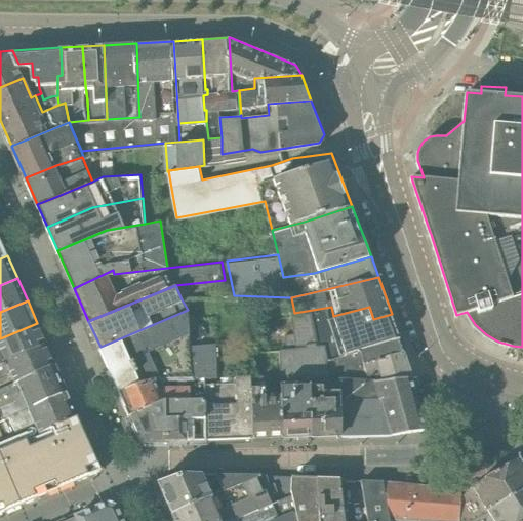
[(331,307),(294,313),(292,314),(295,331),(285,333),(287,348),(280,349),(281,374),(315,375),(342,375),(357,375),(356,371),(353,361),(333,366),(330,357),(400,337),(392,314),(373,319),(369,307),(333,316),(331,307)]
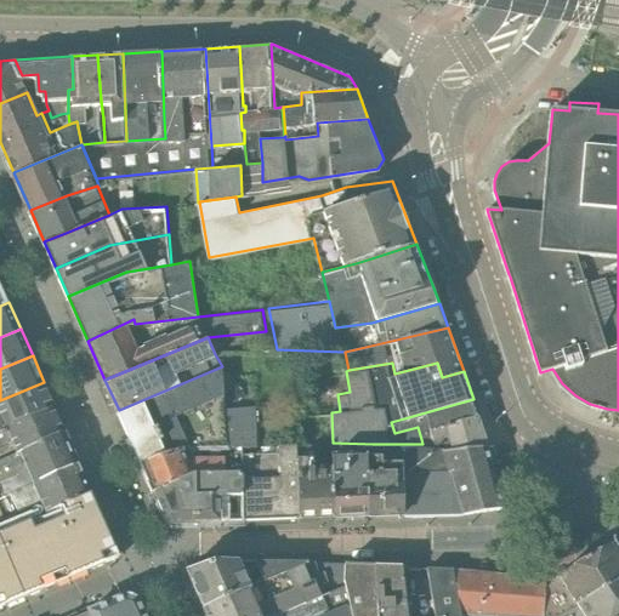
[(222,366),(119,410),(140,460),(155,452),(175,448),(243,445),(257,444),(256,404),(226,406),(222,366)]
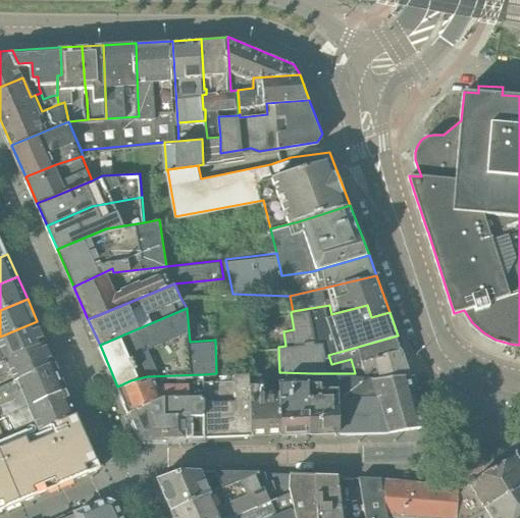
[(0,362),(46,342),(37,321),(0,337),(0,362)]
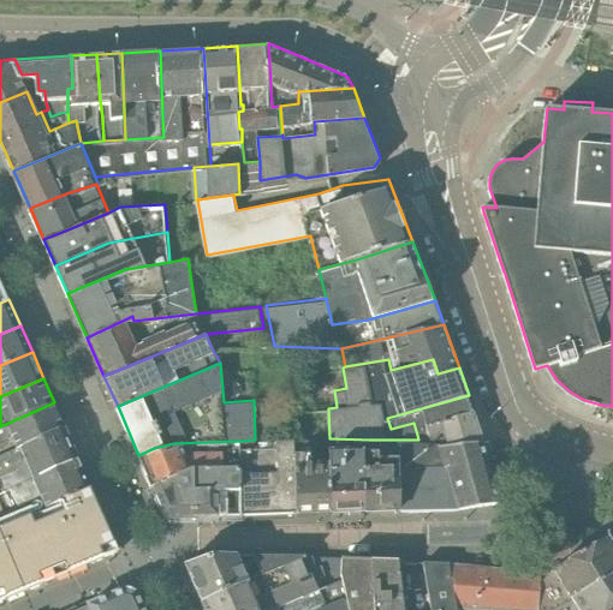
[(446,416),(474,411),(469,395),(387,418),(391,429),(414,423),(417,435),(433,431),(434,435),(451,432),(446,416)]
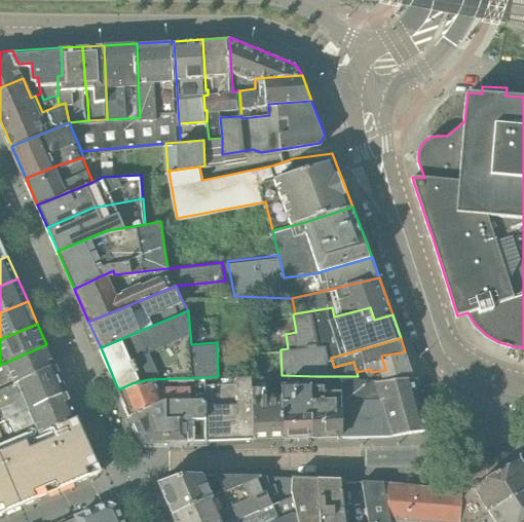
[(0,389),(55,366),(46,344),(0,365),(0,389)]
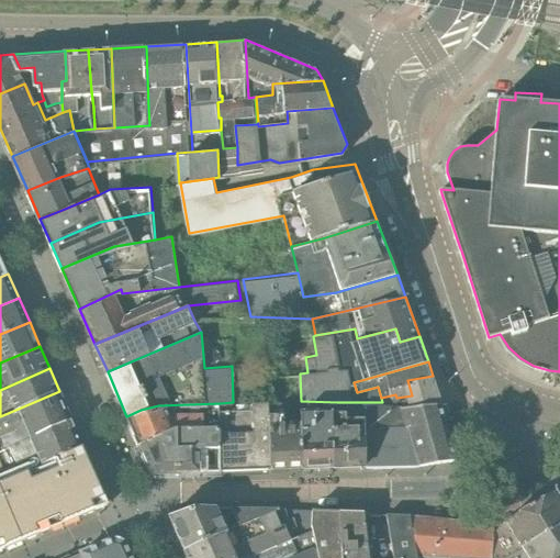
[(382,402),(440,402),(433,376),(407,380),(412,395),(396,398),(395,394),(381,398),(382,402)]
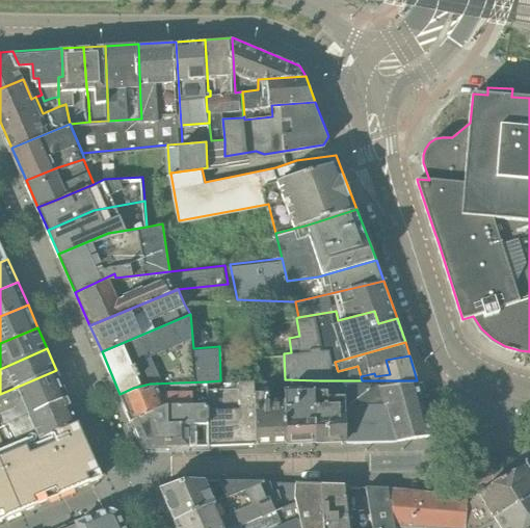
[(0,425),(69,396),(56,370),(0,394),(0,425)]
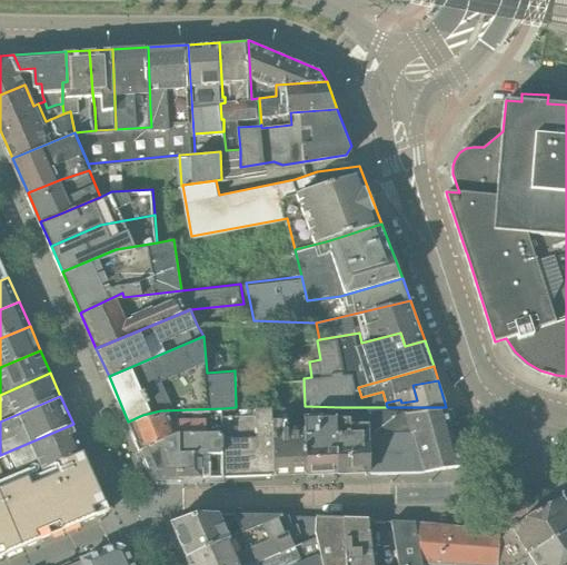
[(272,407),(275,473),(307,472),(305,406),(272,407)]
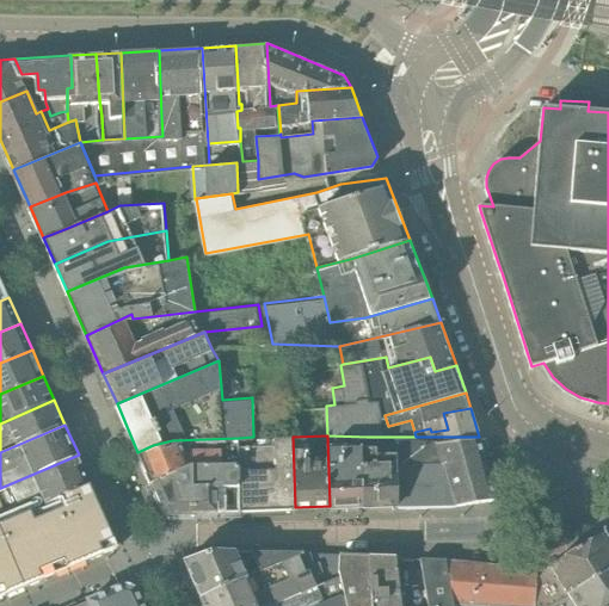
[(327,436),(330,506),(364,505),(367,437),(327,436)]
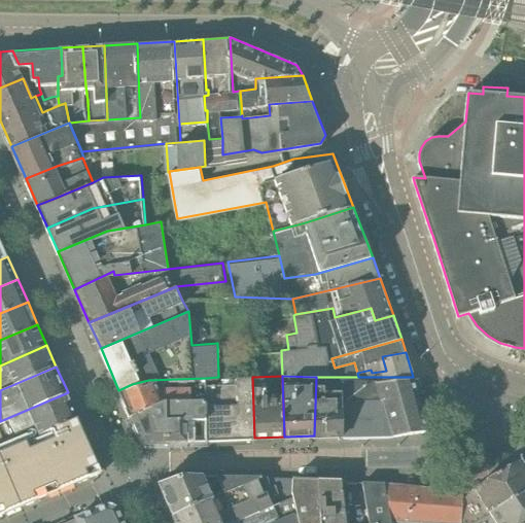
[(206,385),(206,401),(205,440),(254,438),(252,377),(238,377),(238,385),(206,385)]
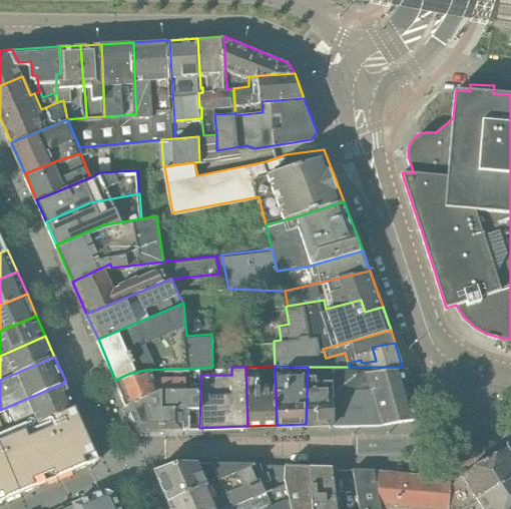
[(308,367),(306,424),(335,423),(334,389),(334,367),(308,367)]
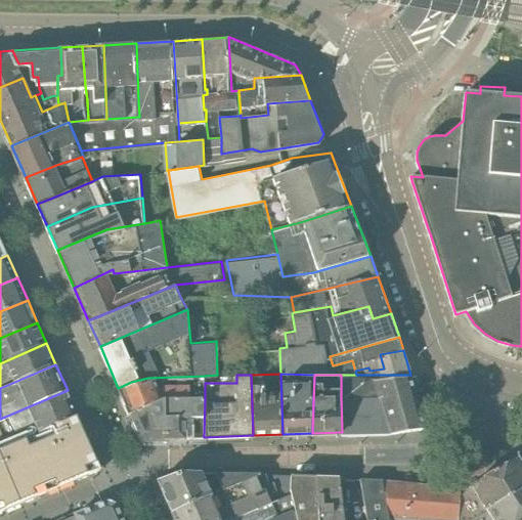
[(341,375),(341,397),(345,397),(346,434),(390,433),(390,432),(426,428),(410,375),(356,375),(341,375)]
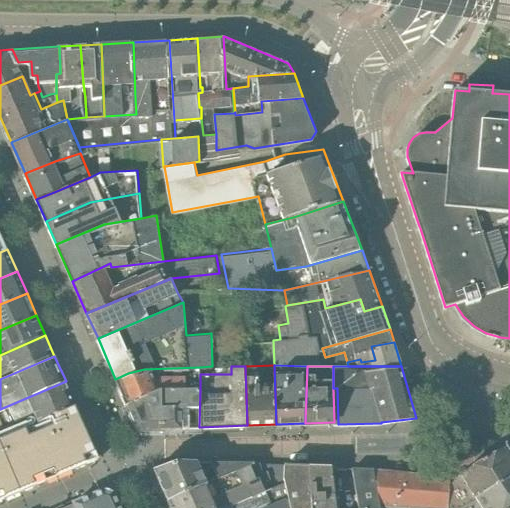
[(200,389),(200,374),(200,367),(144,369),(128,373),(115,379),(127,404),(160,390),(200,389)]
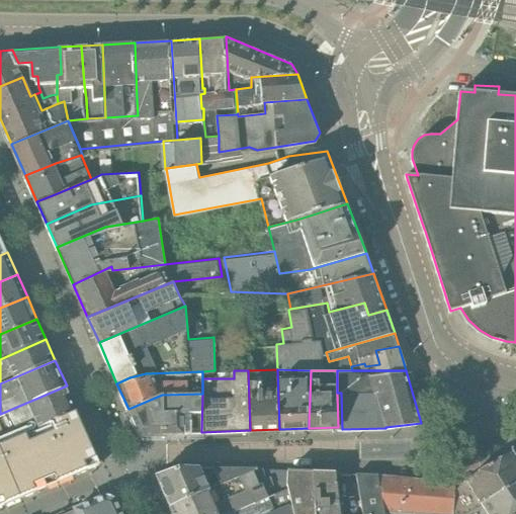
[(39,427),(77,410),(67,386),(0,414),(0,419),(4,430),(35,416),(39,427)]
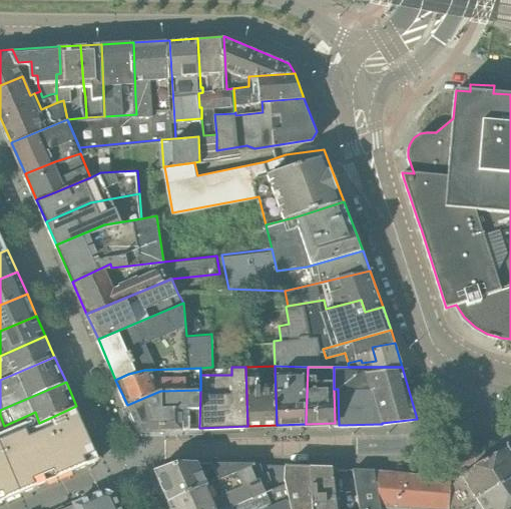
[(199,428),(200,390),(160,391),(127,405),(135,424),(144,429),(199,428)]
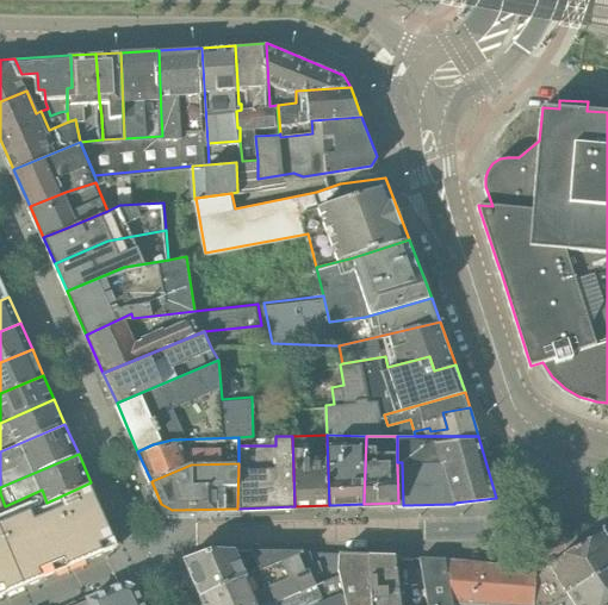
[(91,482),(47,503),(42,490),(5,506),(0,493),(0,594),(118,544),(91,482)]
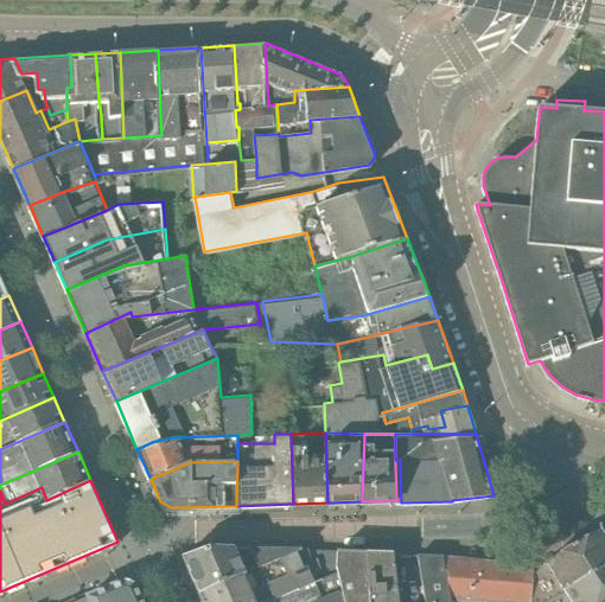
[(443,555),(452,596),(508,600),(529,601),(542,601),(540,597),(549,593),(551,594),(604,564),(604,535),(600,527),(565,550),(541,564),(443,555)]
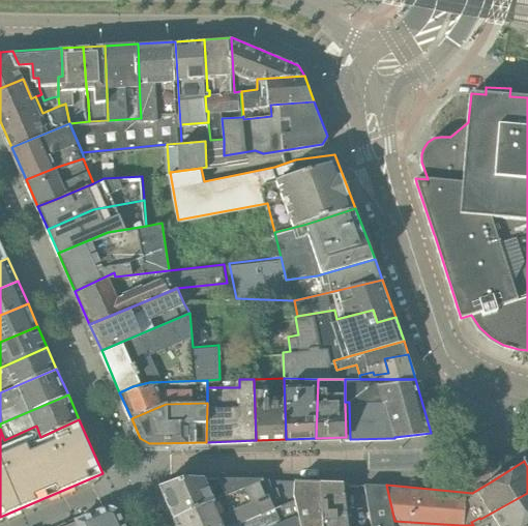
[(186,513),(224,496),(263,478),(185,478),(159,486),(174,518),(186,513)]
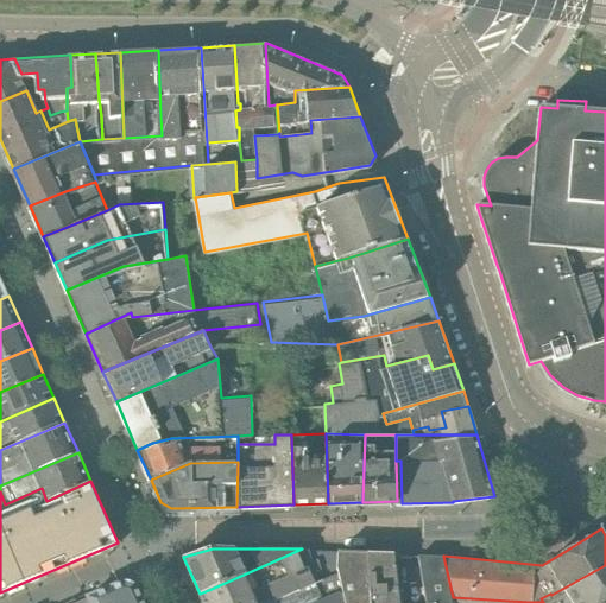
[(266,602),(319,581),(323,578),(310,548),(302,548),(257,569),(214,588),(200,594),(204,602),(266,602)]
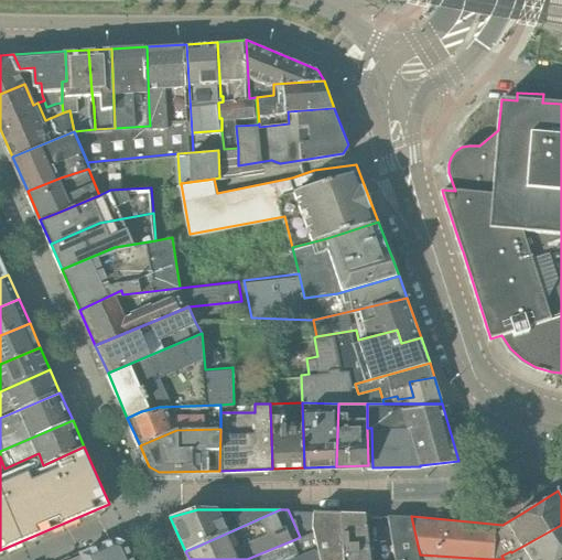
[(288,509),(300,537),(319,528),(316,510),(288,509)]
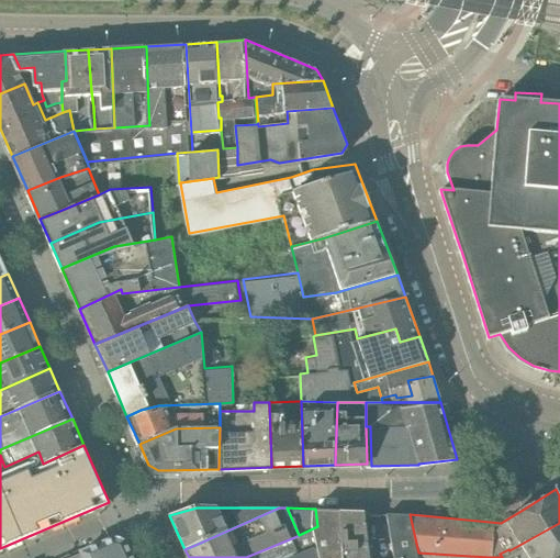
[(345,553),(342,510),(315,509),(317,526),(323,556),(345,553)]
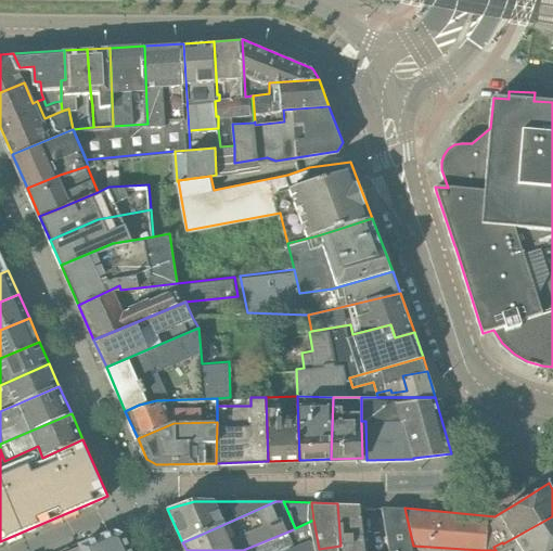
[(365,550),(359,504),(337,503),(341,546),(341,550),(365,550)]
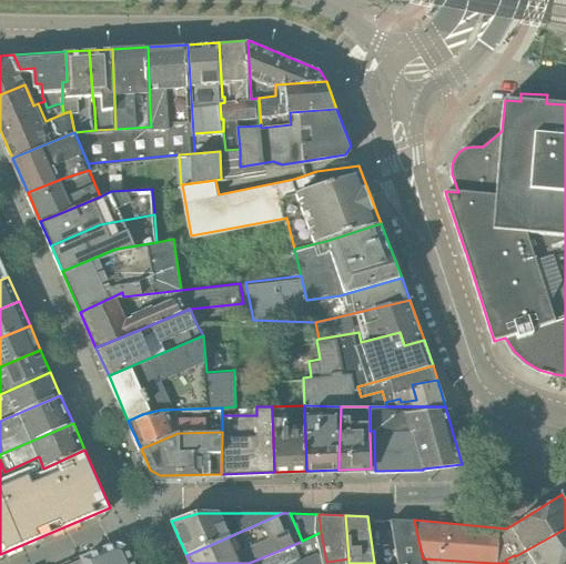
[(398,563),(391,516),(367,516),(374,563),(398,563)]
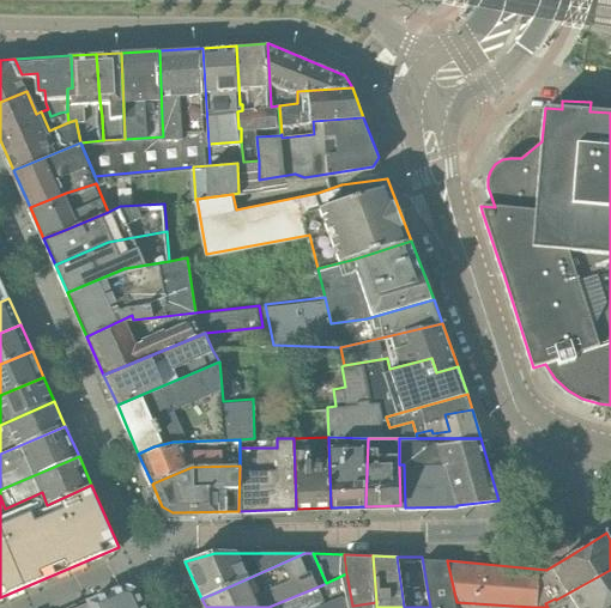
[(422,557),(425,573),(430,607),(458,607),(457,602),(447,560),(422,557)]
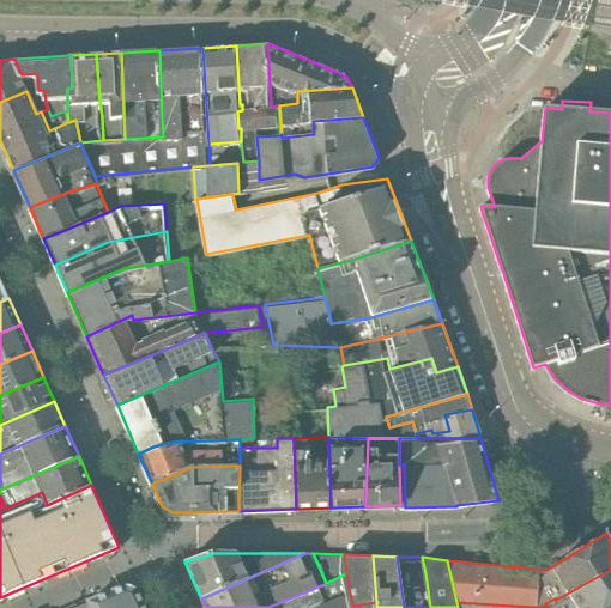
[(610,570),(556,600),(555,599),(545,603),(548,607),(534,607),(513,606),(457,602),(458,607),(610,607),(610,570)]
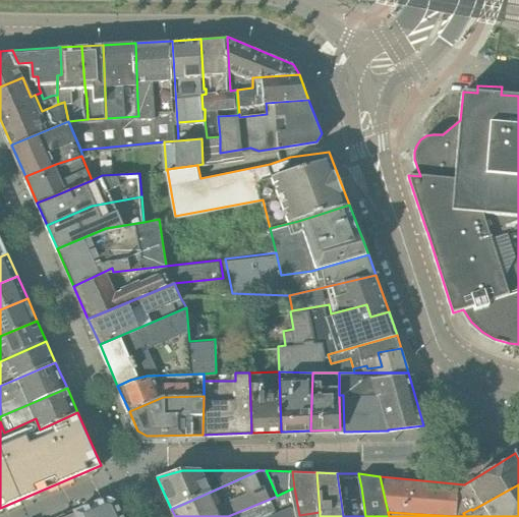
[(294,487),(277,496),(273,498),(228,516),(295,516),(299,515),(294,487)]
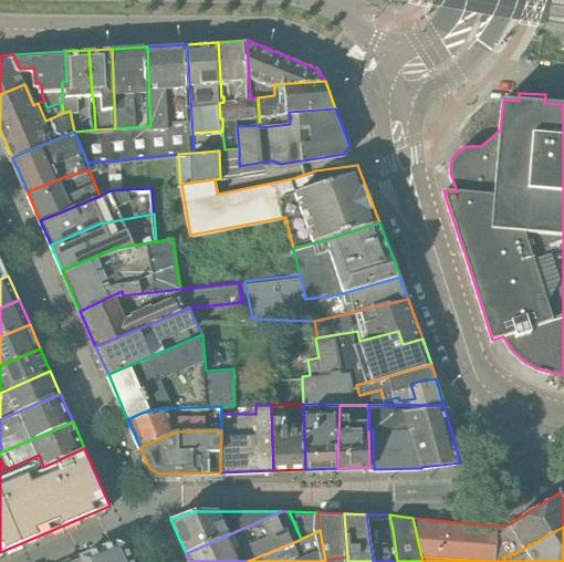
[(134,561),(127,545),(117,541),(68,561),(134,561)]
